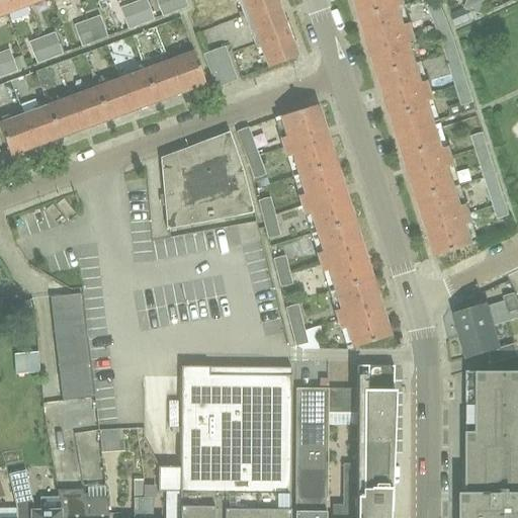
[(0,0),(5,13),(28,4),(26,0),(0,0)]
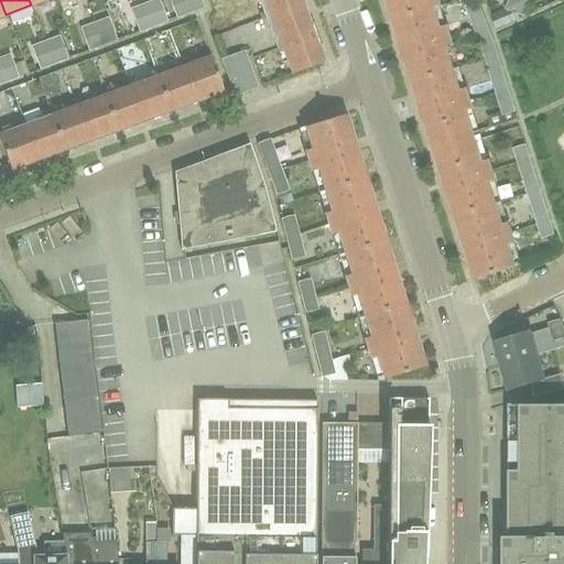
[(155,0),(144,4),(153,28),(167,22),(158,0),(155,0)]
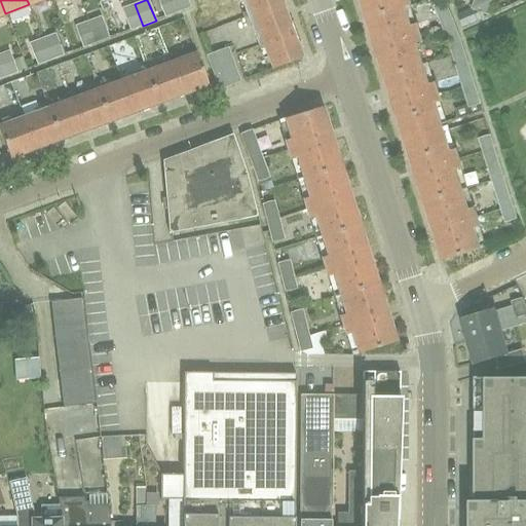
[(186,0),(157,0),(164,17),(190,8),(186,0)]
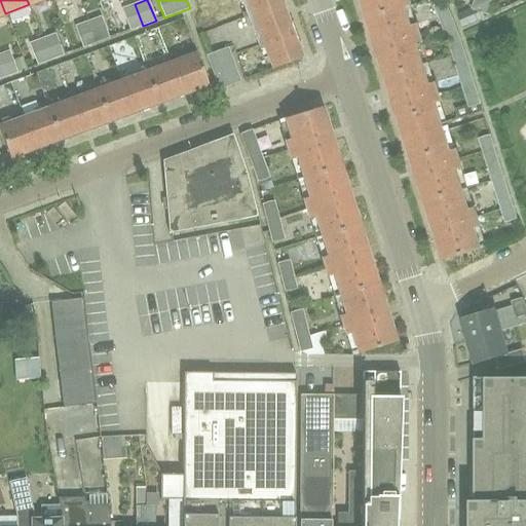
[(246,0),(272,70),(283,65),(301,58),(279,0),(246,0)]
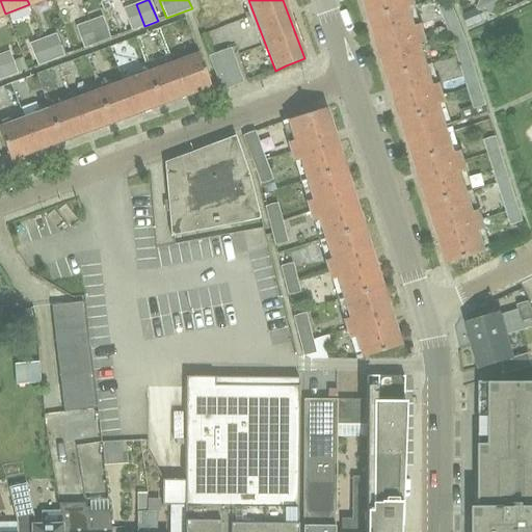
[(364,0),(370,19),(414,4),(411,0),(364,0)]
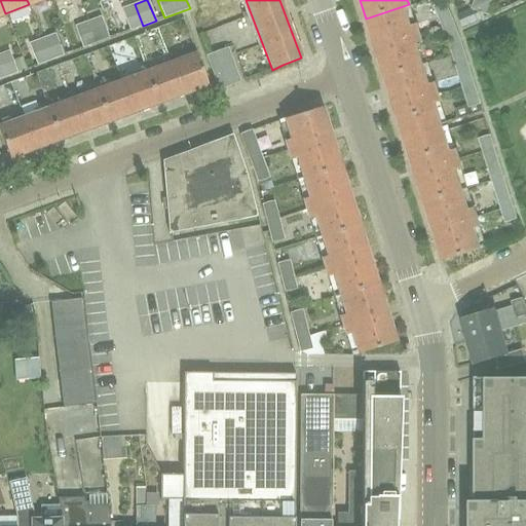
[(474,0),(472,9),(488,14),(481,0),(474,0)]
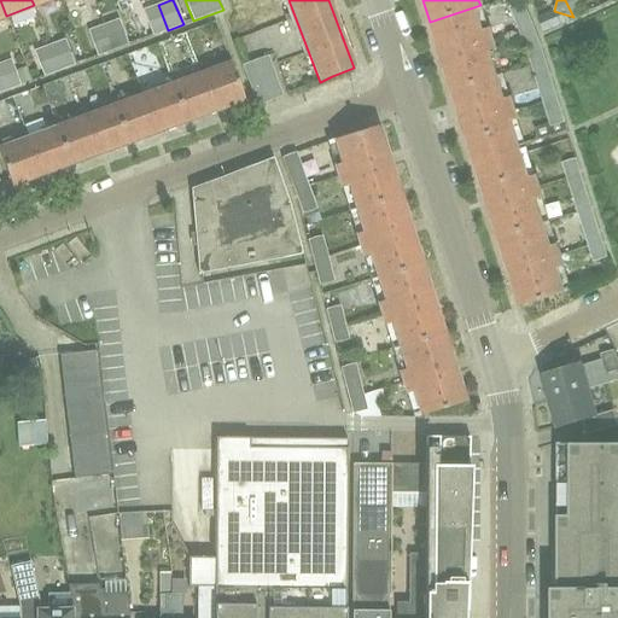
[(565,0),(573,17),(575,18),(581,0),(565,0)]
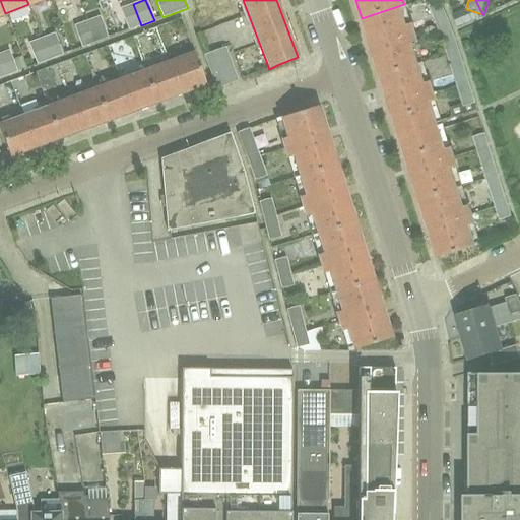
[(141,25),(133,4),(120,9),(128,30),(141,25)]
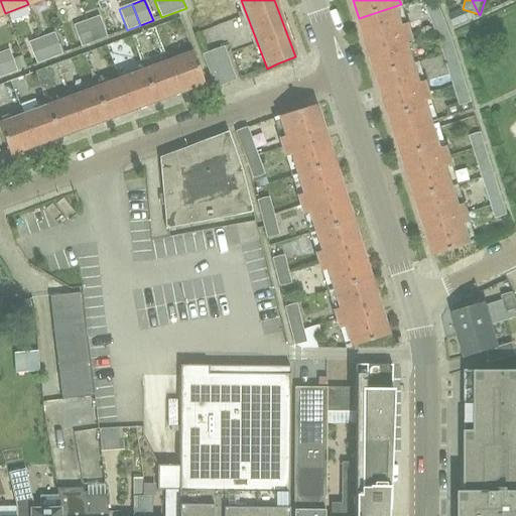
[(401,5),(401,4),(359,18),(368,46),(410,33),(407,24),(401,26),(395,7),(401,5)]
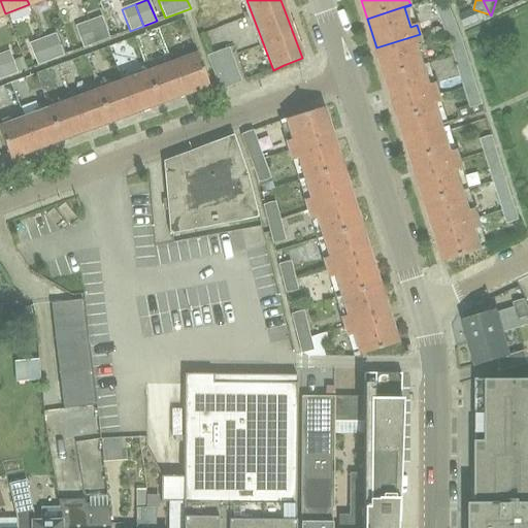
[(89,22),(97,43),(109,38),(101,17),(89,22)]
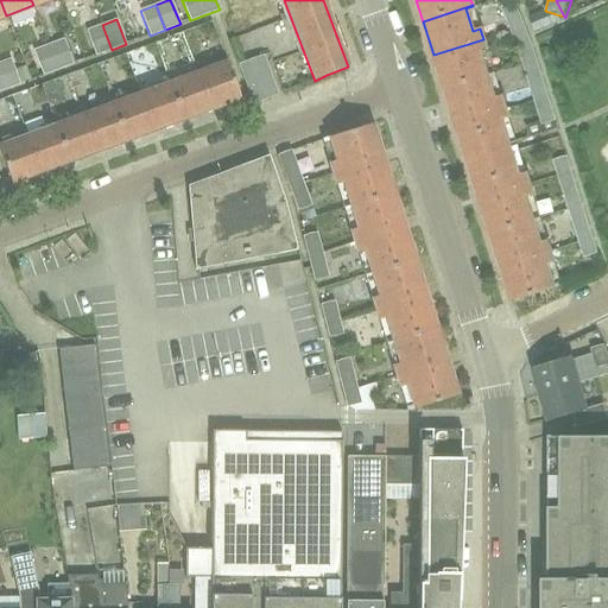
[(112,50),(102,25),(87,31),(95,56),(112,50)]
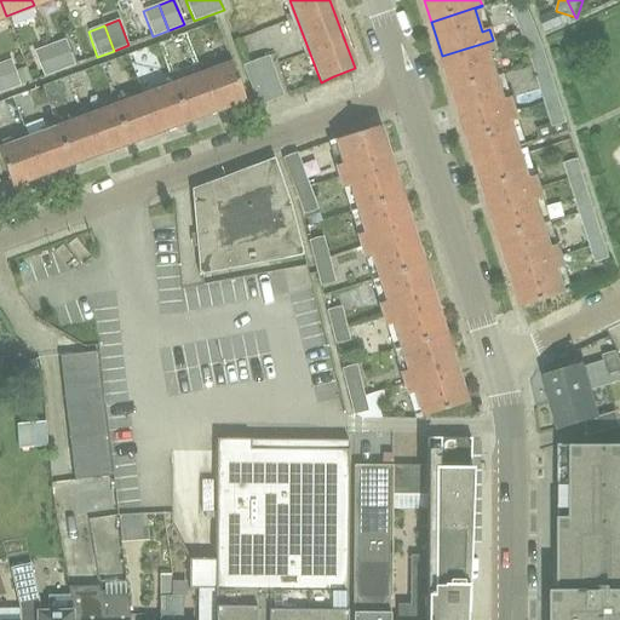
[(50,46),(59,72),(74,65),(65,40),(50,46)]
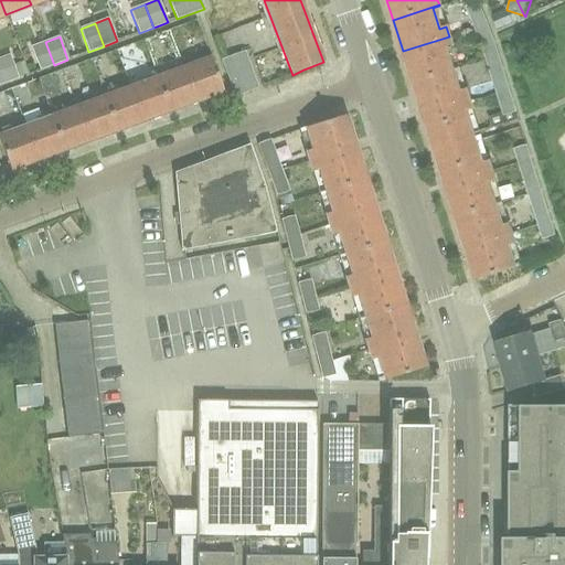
[(413,83),(452,70),(446,49),(452,46),(449,36),(403,51),(413,83)]
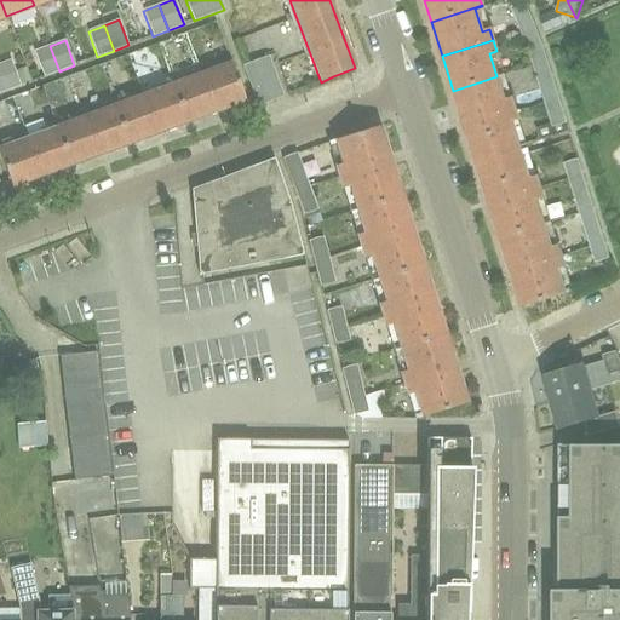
[(59,72),(50,46),(34,51),(44,78),(59,72)]
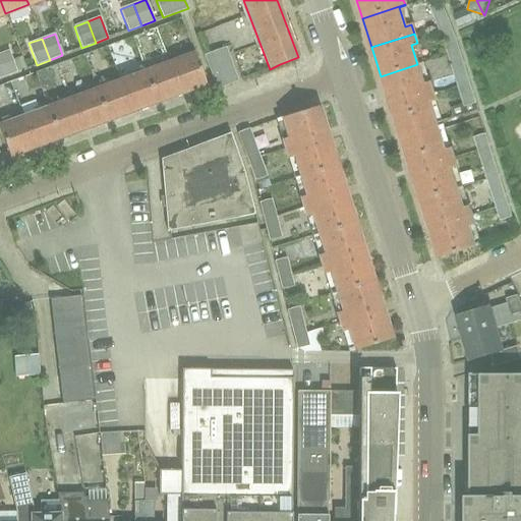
[(119,60),(138,54),(134,41),(114,47),(119,60)]
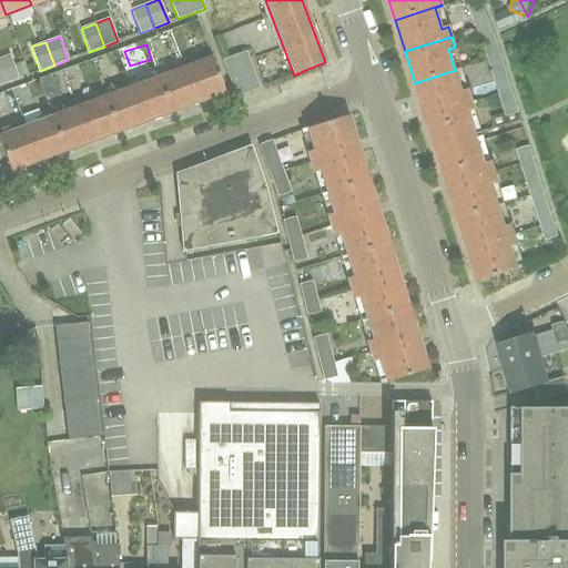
[(236,98),(260,89),(246,51),(223,61),(236,98)]
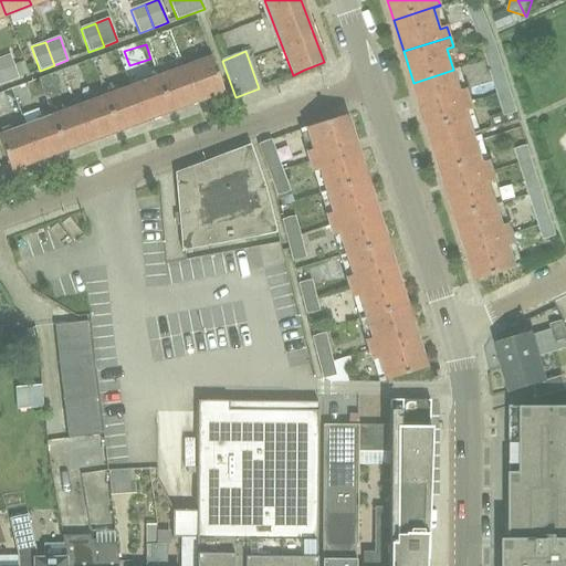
[(25,62),(24,62),(13,66),(9,55),(0,59),(0,73),(4,84),(18,79),(18,77),(29,74),(25,62)]
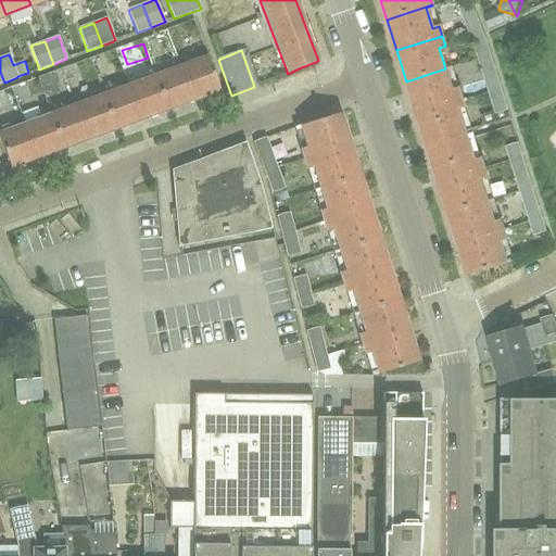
[(181,67),(193,100),(219,90),(207,58),(181,67)]
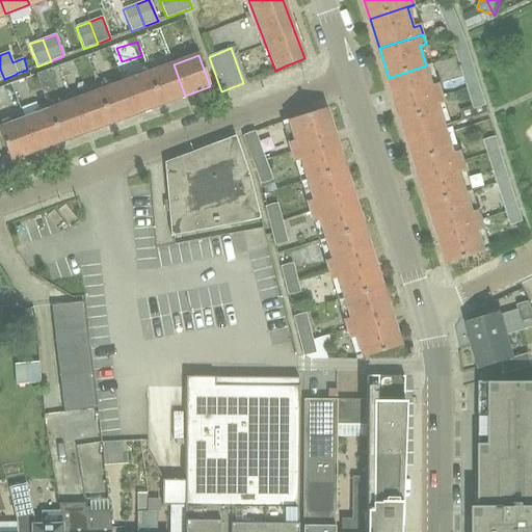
[(149,74),(160,105),(185,96),(174,64),(149,74)]
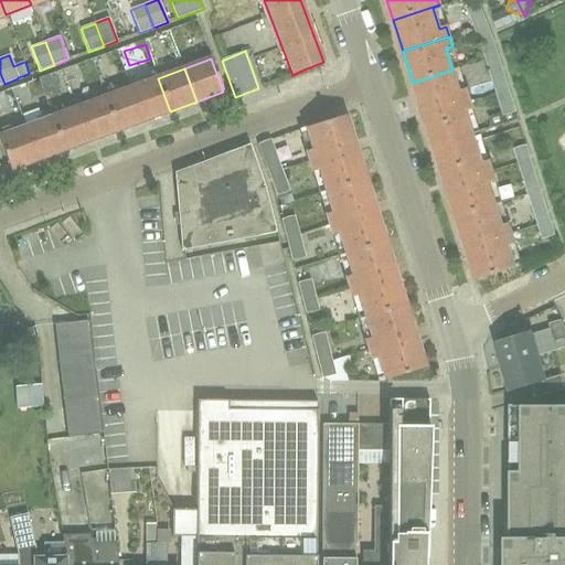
[(452,70),(413,83),(423,115),(469,99),(466,89),(460,91),(452,70)]
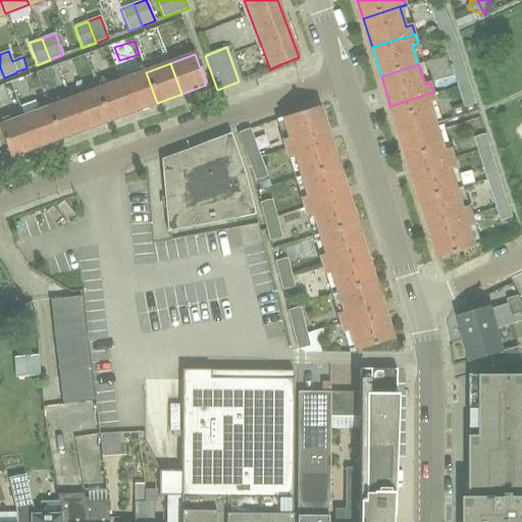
[(121,82),(133,112),(157,103),(146,72),(121,82)]
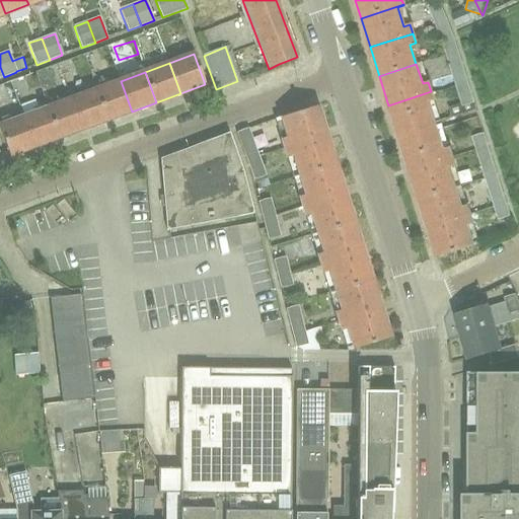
[(95,90),(107,121),(132,112),(121,81),(95,90)]
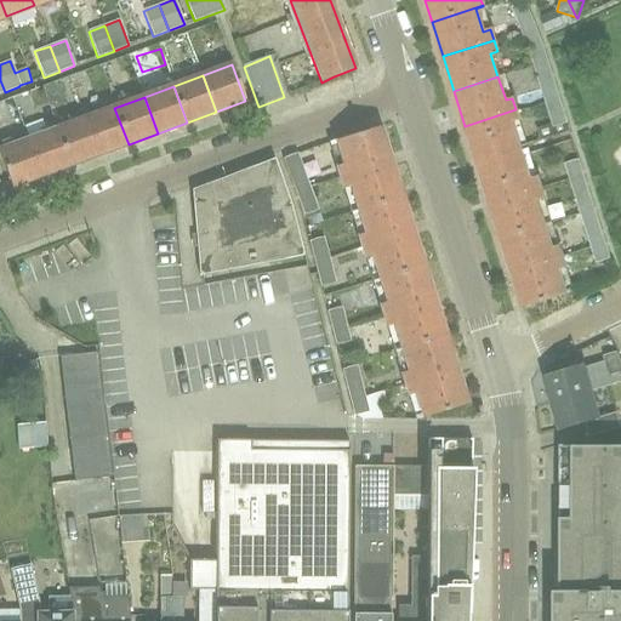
[(129,144),(114,108),(85,119),(100,155),(129,144)]
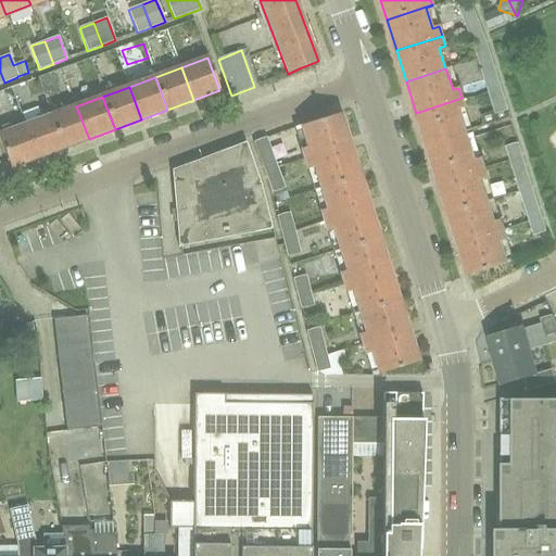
[(416,113),(426,143),(438,182),(483,167),(480,158),(475,160),(468,138),(465,131),(458,110),(465,108),(462,98),(416,113)]
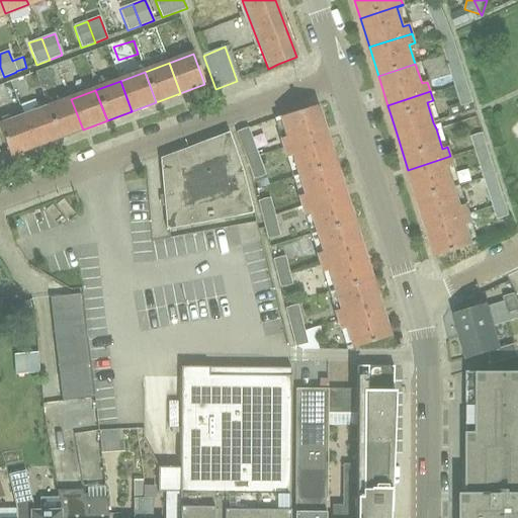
[(83,130),(71,99),(47,107),(59,139),(83,130)]
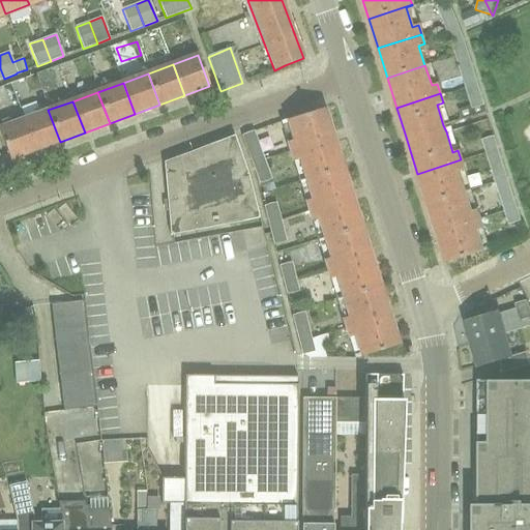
[(287,141),(290,151),(333,137),(324,108),(286,120),(292,140),(287,141)]
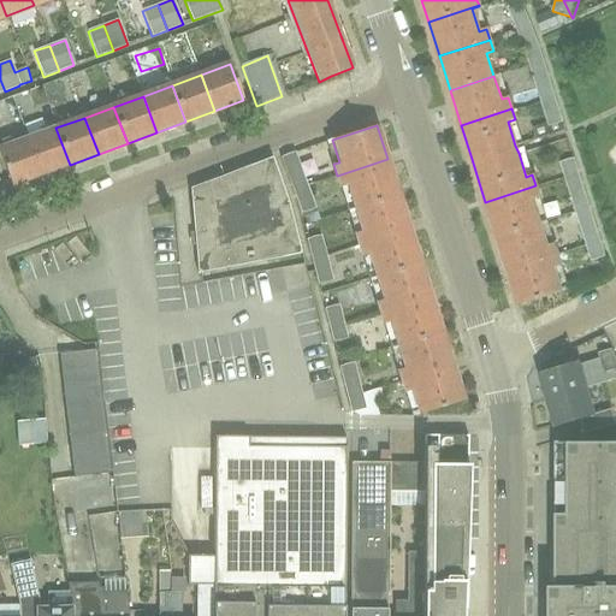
[(70,165),(55,128),(27,138),(40,176),(70,165)]
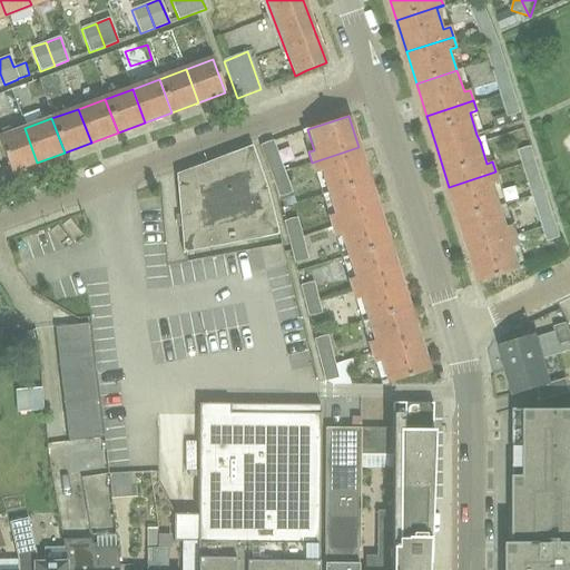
[(37,163),(25,128),(0,137),(0,144),(10,173),(37,163)]
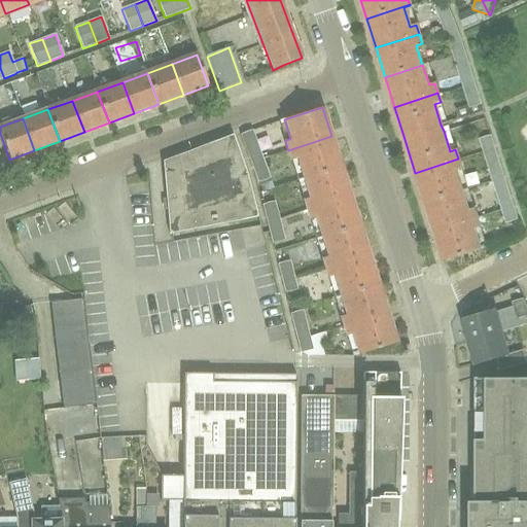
[(270,178),(252,130),(240,135),(257,182),(270,178)]
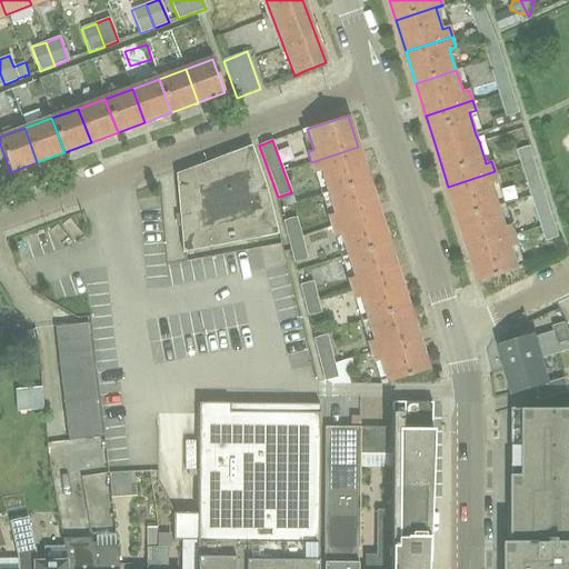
[(320,171),(327,192),(368,179),(358,147),(311,162),(315,172),(320,171)]
